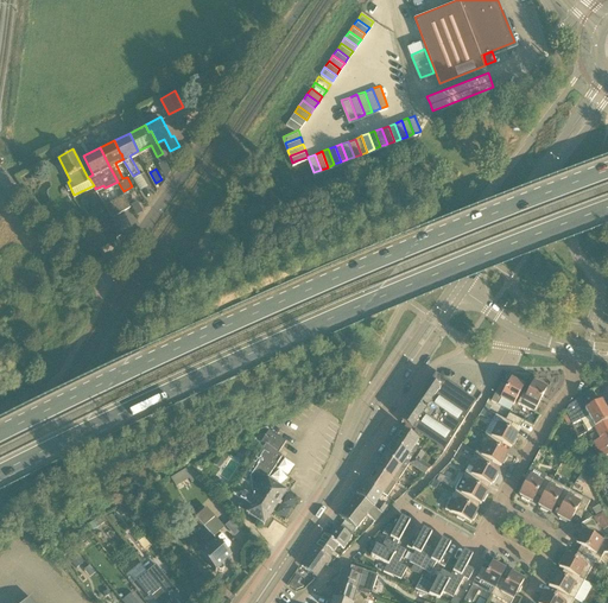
[(86,195),(92,203),(99,197),(94,189),(86,195)]
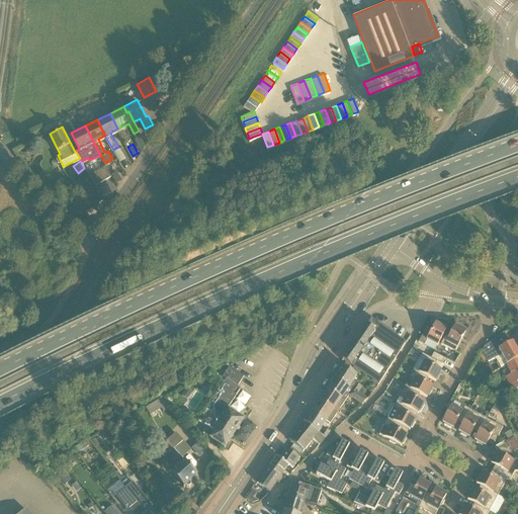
[(96,183),(111,174),(107,166),(105,164),(90,172),(91,174),(96,183)]
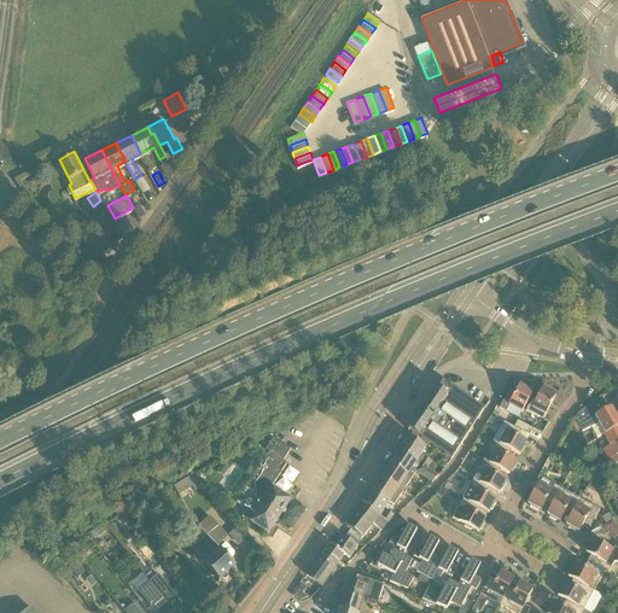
[(118,225),(111,228),(118,239),(124,234),(118,225)]
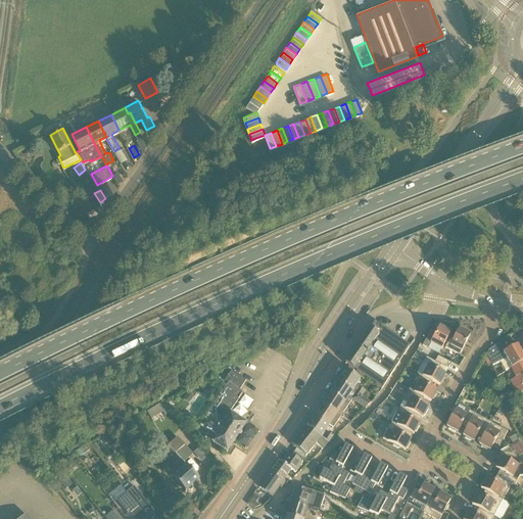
[(376,382),(381,386),(410,343),(375,319),(370,326),(344,361),(345,361),(345,360),(376,381),(376,382)]
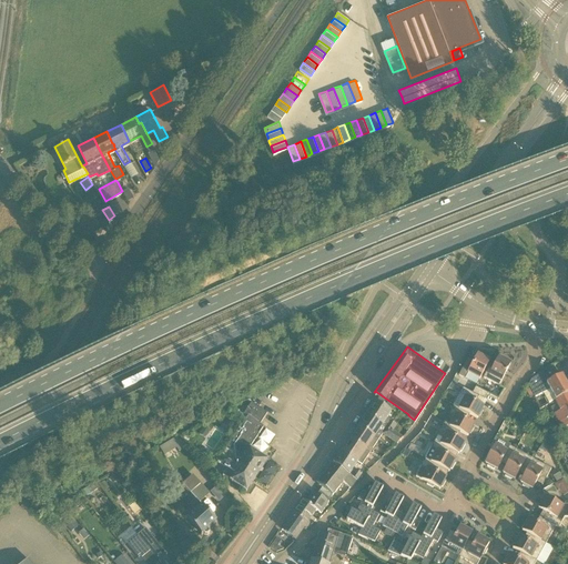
[(458,372),(465,375),(468,370),(479,376),(489,358),(487,356),(487,354),(480,351),(480,353),(477,351),(472,363),(465,360),(458,372)]
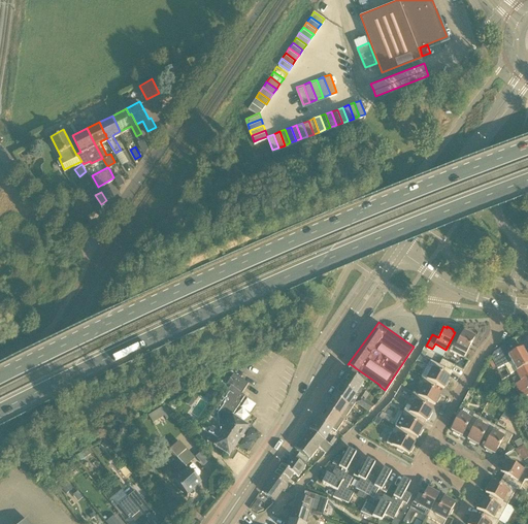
[(464,329),(458,340),(454,338),(449,348),(464,355),(474,334),(472,333),(473,332),(467,328),(466,330),(464,329)]
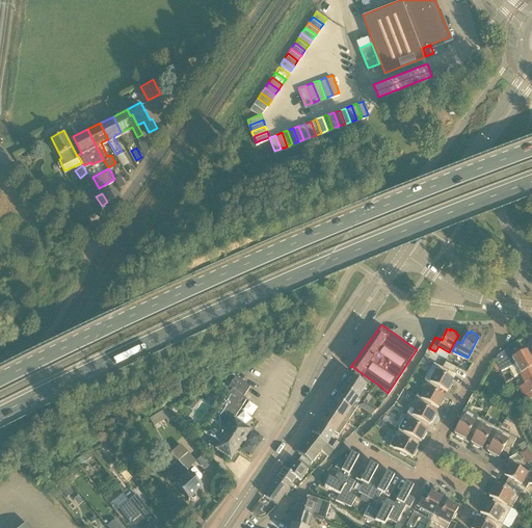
[(531,364),(531,358),(526,347),(524,348),(517,338),(498,351),(495,358),(497,360),(493,362),(497,369),(500,367),(501,368),(509,364),(514,374),(520,371),(521,370),(531,364)]
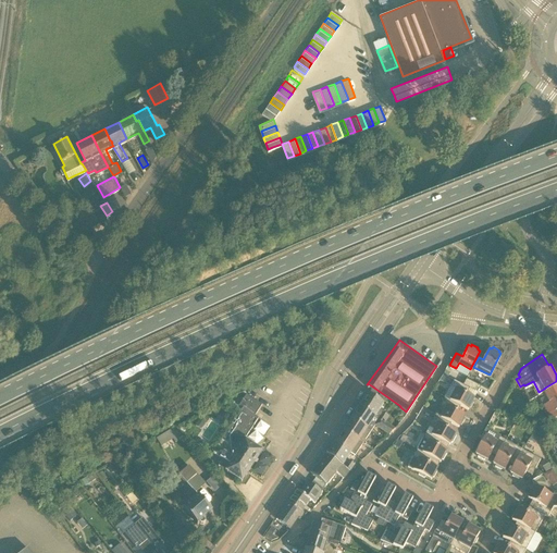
[(463,382),(466,383),(475,389),(479,382),(467,376),(463,382)]
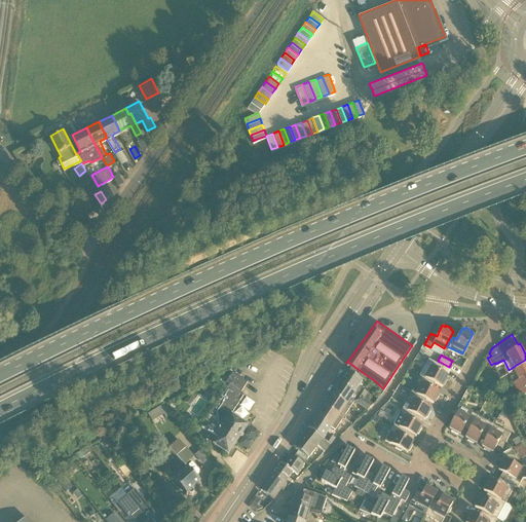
[(440,362),(438,361),(428,356),(425,362),(424,361),(419,371),(420,372),(431,378),(442,384),(443,381),(445,382),(448,376),(446,375),(448,373),(438,368),(440,362)]
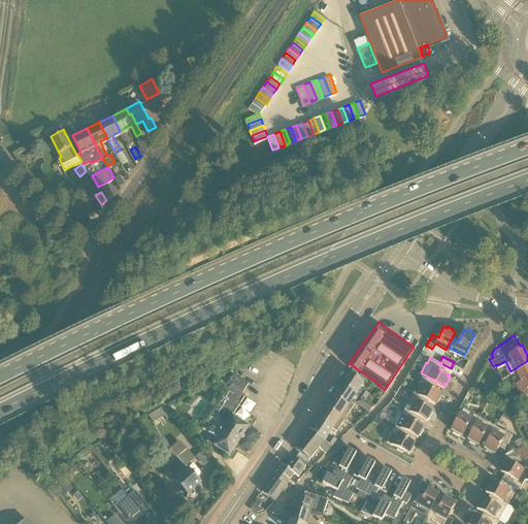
[(527,392),(527,361),(517,367),(516,368),(521,378),(516,381),(524,394),(527,392)]
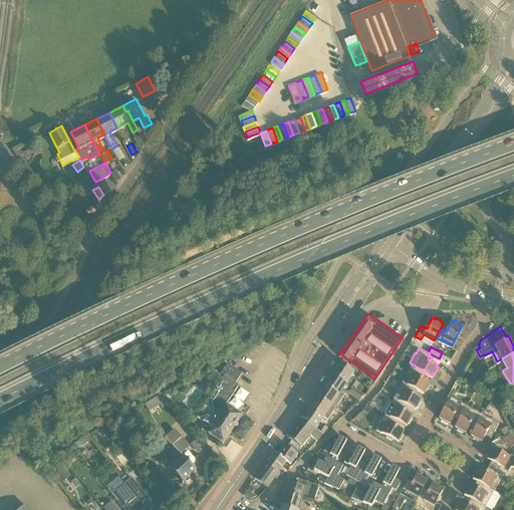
[(358,380),(349,374),(353,369),(347,365),(339,359),(338,361),(337,360),(334,364),(335,365),(331,371),(354,387),(354,386),(358,380)]
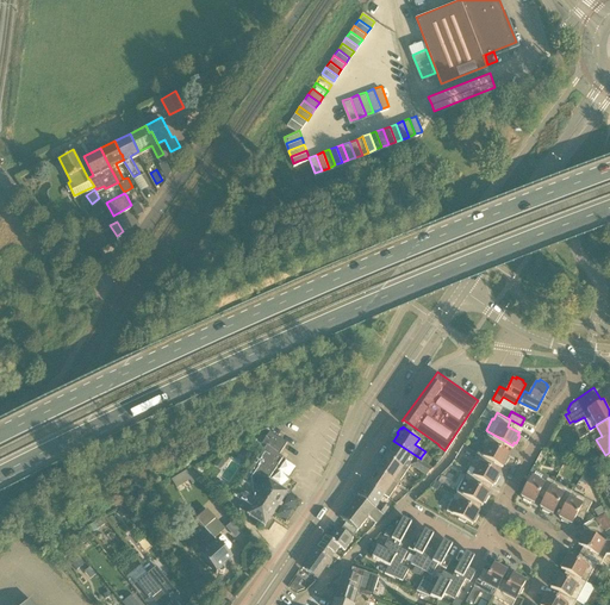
[(265,435),(262,440),(262,441),(266,443),(250,466),(237,486),(234,491),(238,494),(242,490),(246,491),(255,497),(255,498),(274,510),(287,490),(268,476),(284,454),(279,451),(287,440),(269,428),(265,435)]
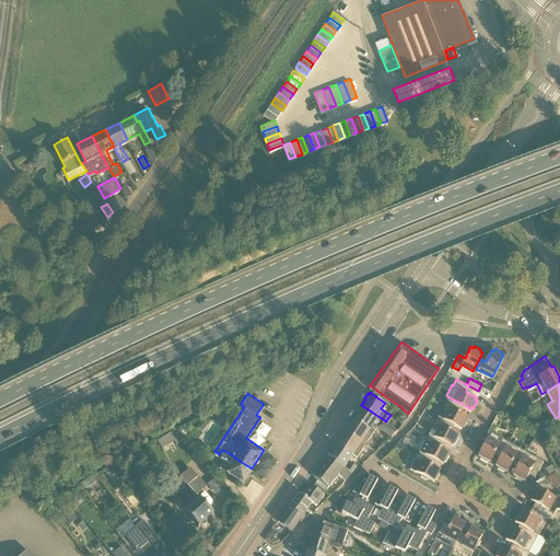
[(456,409),(459,403),(447,396),(438,414),(450,420),(462,427),(463,424),(464,425),(467,418),(466,417),(467,415),(456,409)]
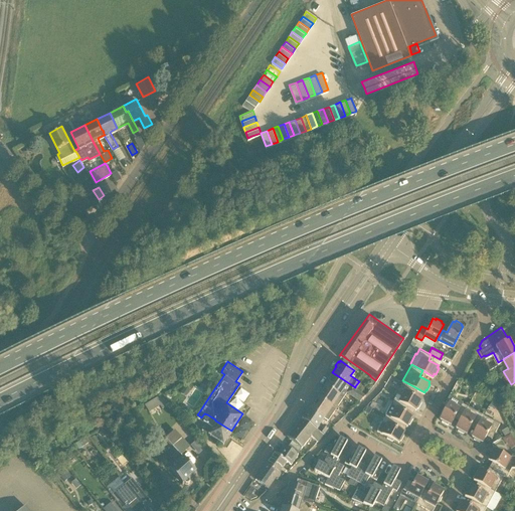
[(365,393),(364,393),(355,386),(355,387),(332,372),(329,377),(328,376),(325,381),(326,382),(325,383),(339,393),(343,395),(347,390),(360,398),(365,393)]
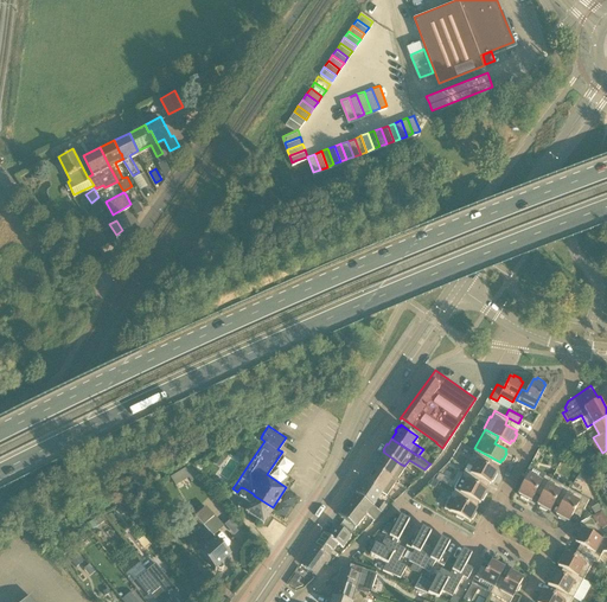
[(249,456),(253,450),(247,446),(242,452),(249,456)]
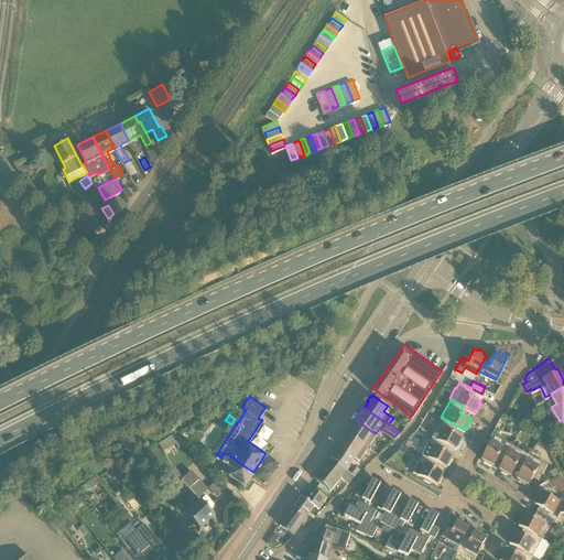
[(451,430),(453,423),(441,417),(434,429),(440,432),(437,438),(444,441),(455,448),(456,444),(458,445),(462,439),(461,438),(462,435),(451,430)]
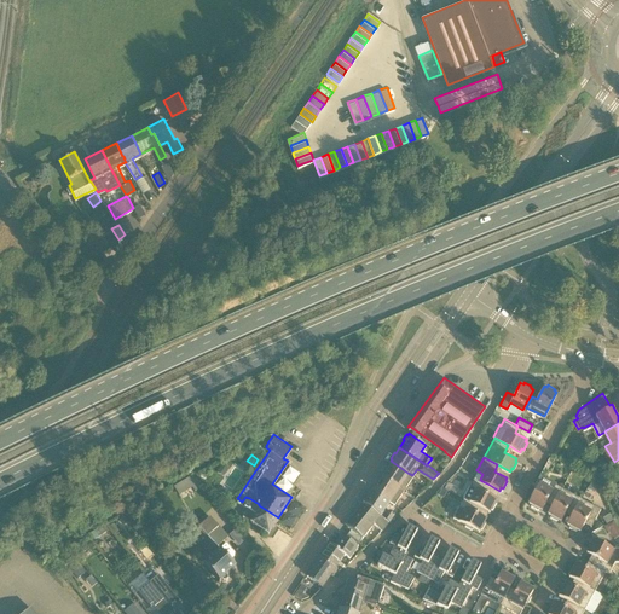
[(403,488),(412,475),(408,473),(391,461),(381,474),(403,488)]
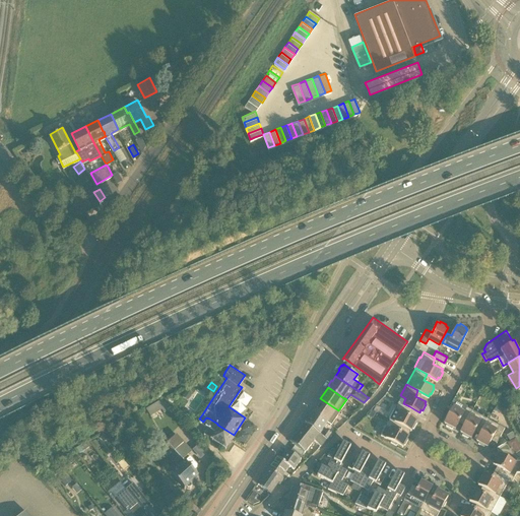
[(243,410),(250,392),(241,389),(234,407),(243,410)]
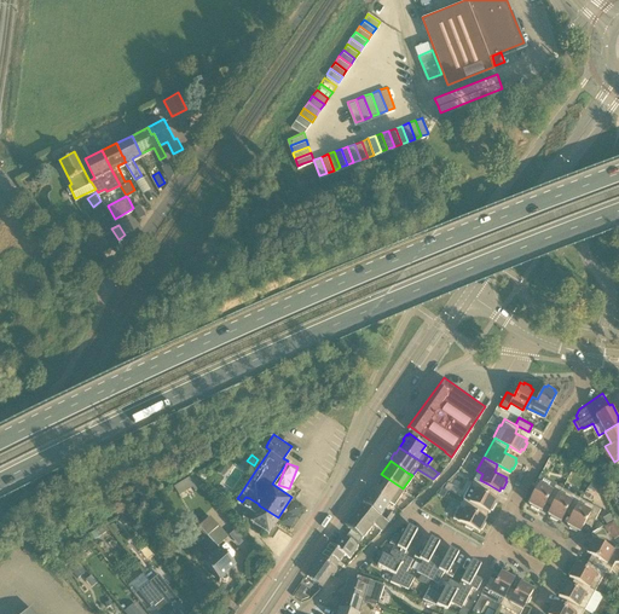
[(593,471),(597,480),(605,476),(600,467),(593,471)]
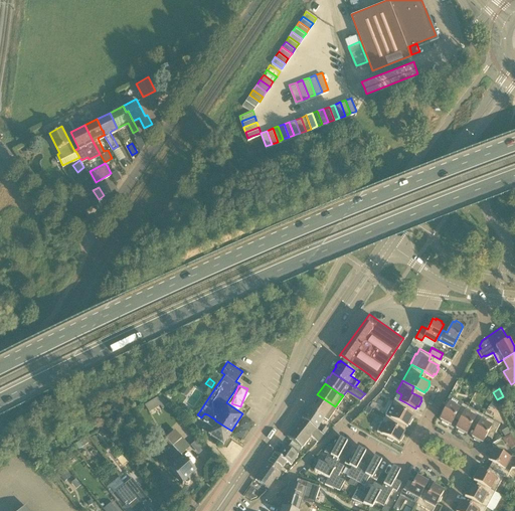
[(161,391),(144,400),(150,411),(167,402),(161,391)]
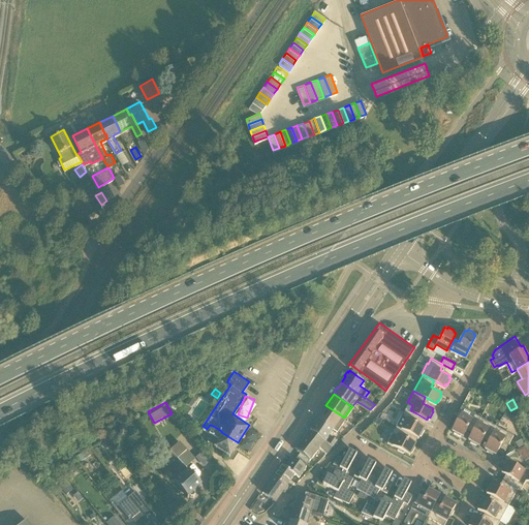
[(337,430),(344,418),(325,405),(318,418),(334,427),(334,428),(337,430)]
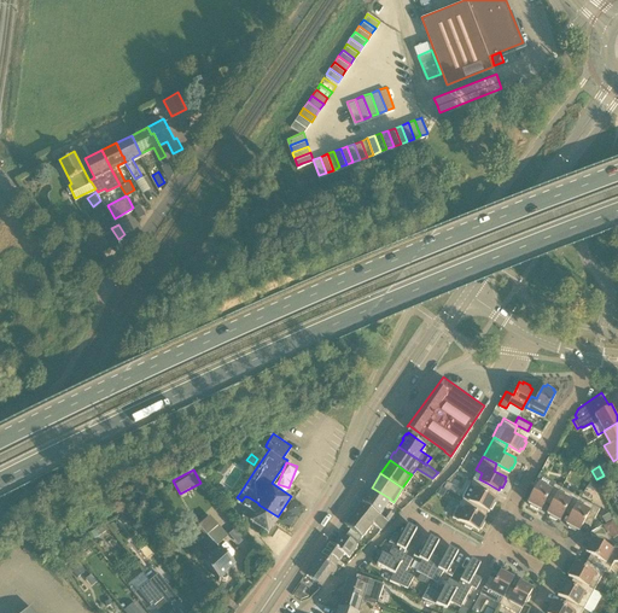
[(479,479),(473,476),(470,483),(464,495),(462,495),(477,502),(489,509),(490,506),(491,507),(495,500),(494,498),(495,496),(483,490),(487,483),(479,479)]
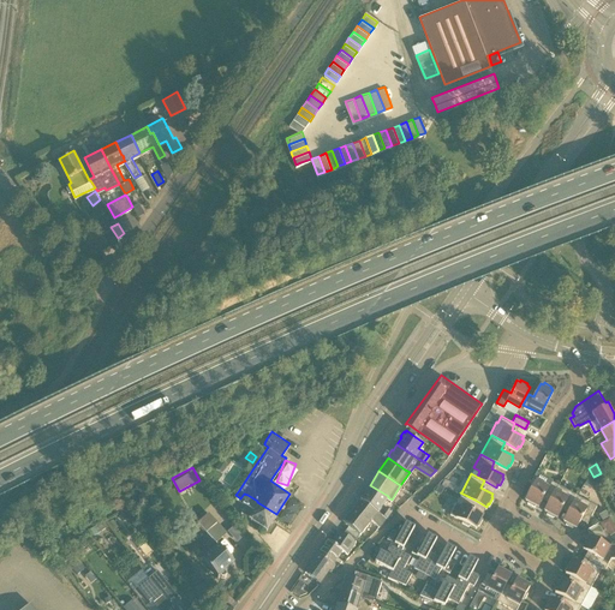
[(551,496),(559,483),(551,479),(549,484),(536,478),(532,484),(531,483),(527,490),(529,491),(525,497),(529,498),(527,501),(535,504),(535,503),(538,504),(544,492),(551,496)]
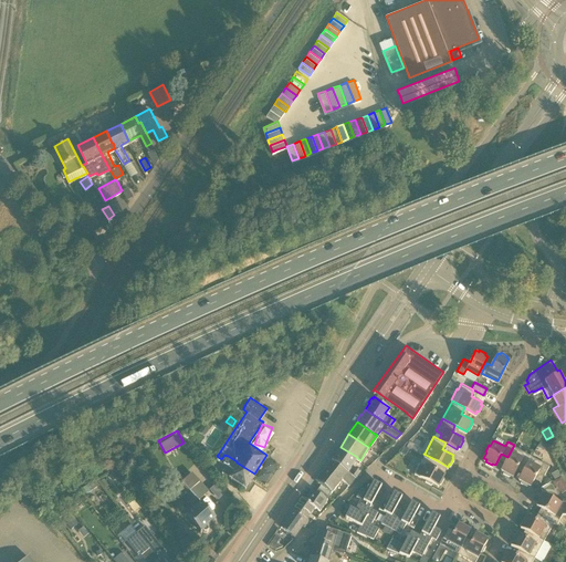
[(525,467),(532,454),(514,445),(507,457),(501,468),(503,469),(503,470),(510,475),(510,472),(513,475),(519,464),(525,467)]
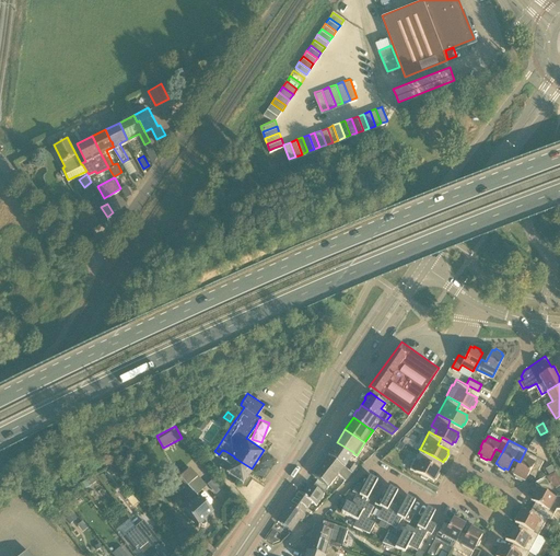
[(349,459),(353,453),(353,452),(337,442),(336,443),(335,443),(334,443),(334,444),(333,444),(333,446),(333,447),(333,448),(333,449),(329,454),(328,453),(328,454),(351,470),(352,471),(357,463),(349,459)]
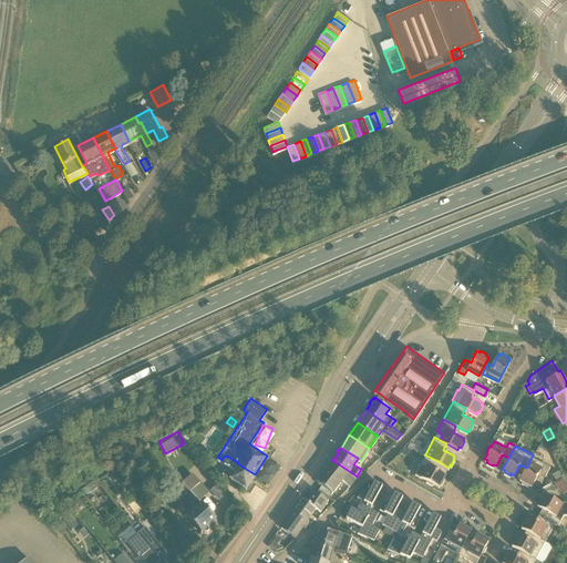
[(434,468),(437,461),(424,454),(415,472),(426,479),(425,480),(432,483),(433,482),(439,485),(440,482),(442,483),(445,477),(444,476),(445,473),(434,468)]
